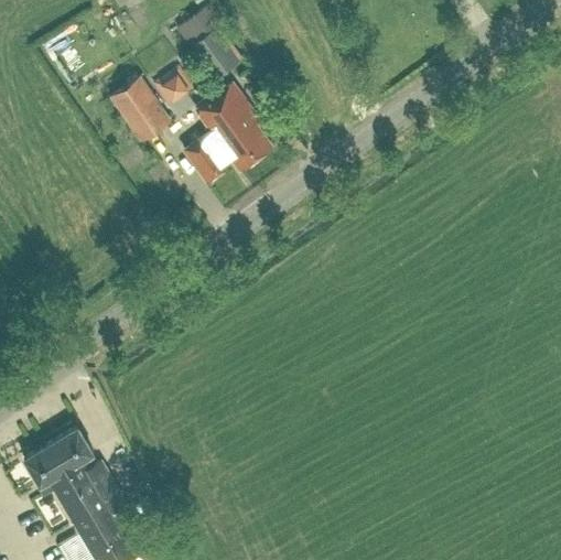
[(215,81),(240,62),(217,30),(227,22),(212,4),(179,30),(215,81)]
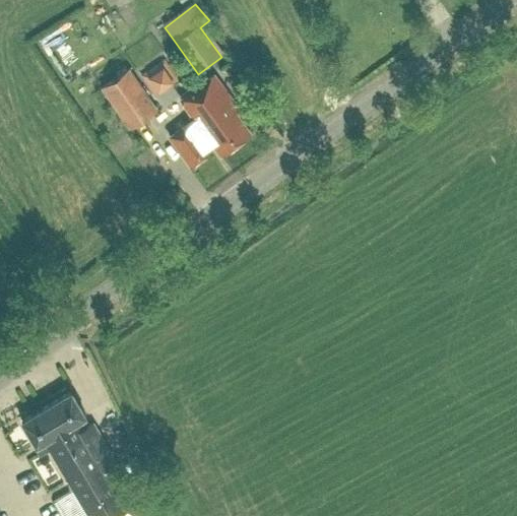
[(131,132),(158,114),(130,71),(101,91),(131,132)]
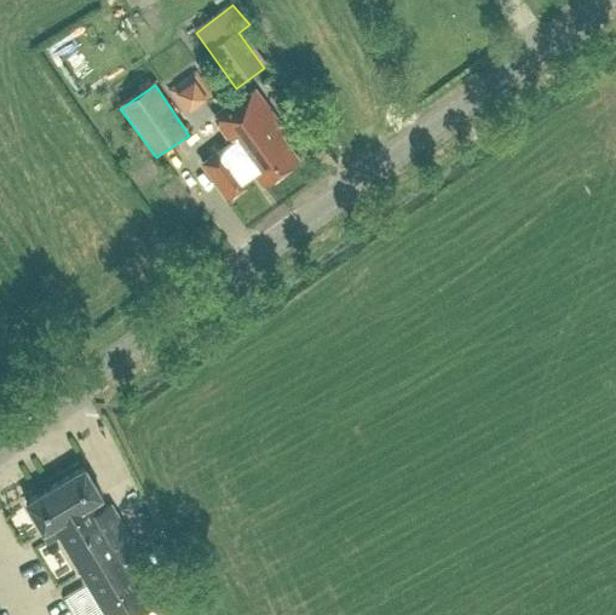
[(285,103),(294,95),(288,87),(278,96),(285,103)]
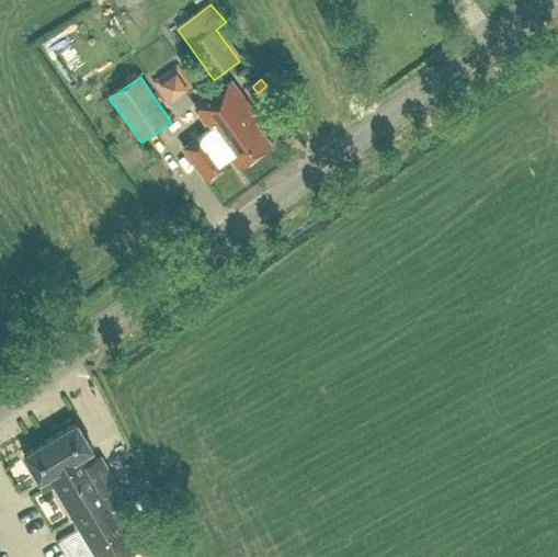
[(240,169),(271,146),(259,128),(262,125),(231,82),(196,109),(212,129),(185,149),(207,180),(227,166),(220,156),(228,151),(240,169)]
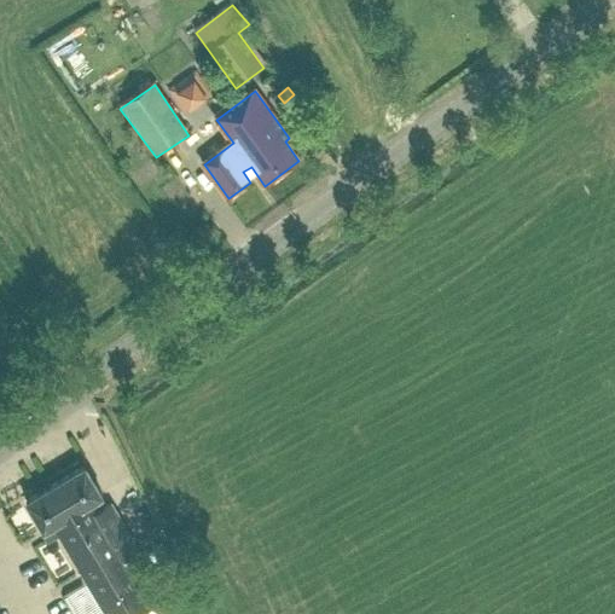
[(103,498),(86,469),(28,503),(45,532),(53,527),(104,613),(146,613),(156,608),(134,569),(146,562),(114,507),(100,514),(94,503),(103,498)]
